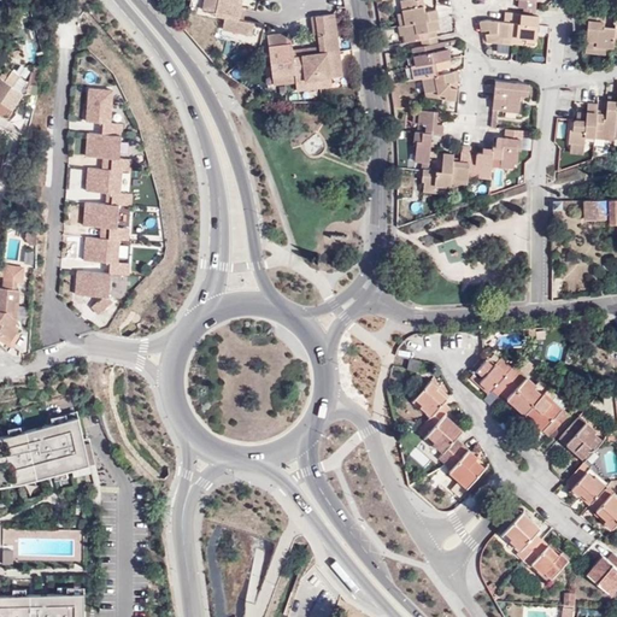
[(236,1),(236,0),(205,0),(203,11),(212,13),(212,15),(225,18),(222,29),(252,36),(254,24),(242,21),(238,21),(241,9),(242,3),(236,1)]
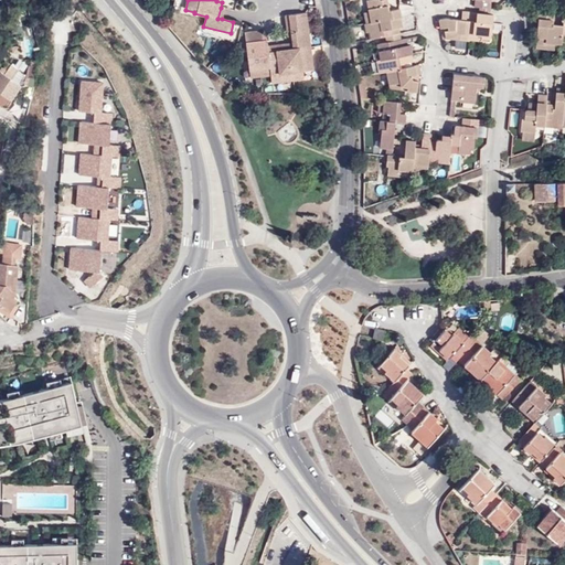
[(370,12),(372,24),(401,18),(400,10),(390,11),(386,0),(383,0),(380,1),(379,0),(374,0),(368,1),(370,12)]
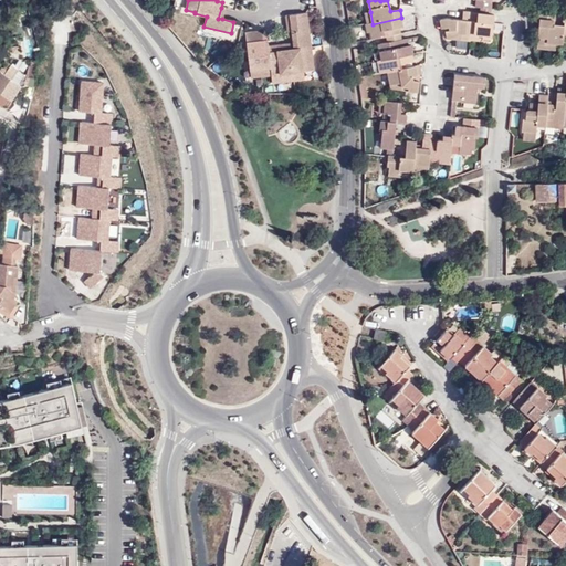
[(477,0),(477,8),(482,9),(492,10),(492,0),(477,0)]
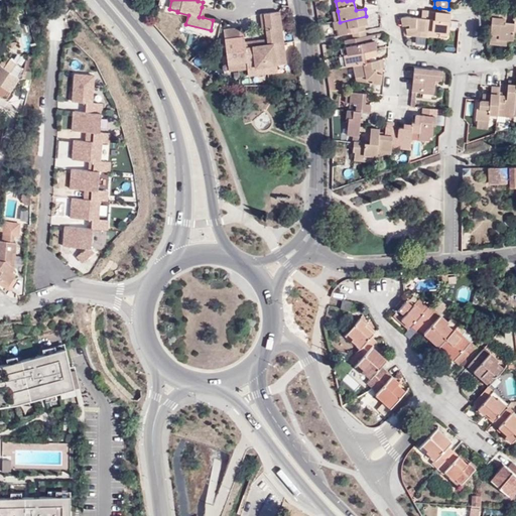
[(506,19),(506,11),(502,11),(493,10),(493,18),(506,19)]
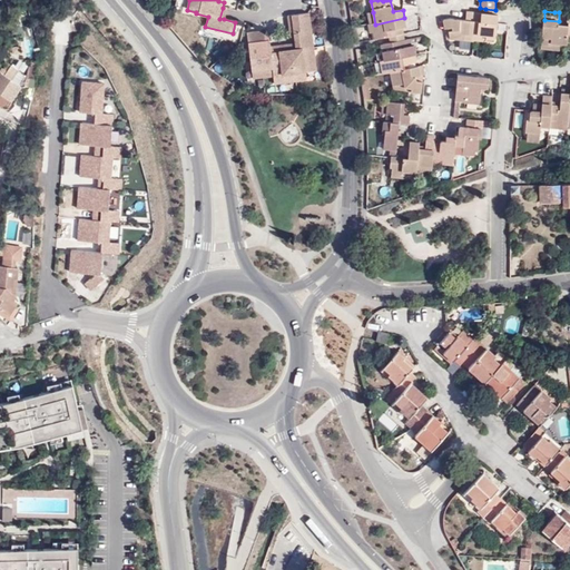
[(294,36),(295,43),(296,49),(313,47),(308,12),(292,15),(294,36)]
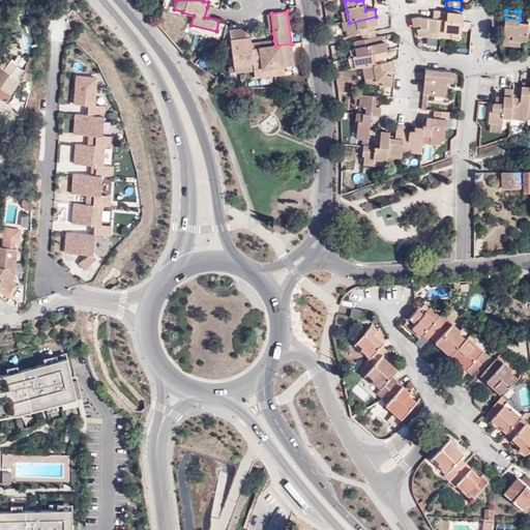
[(447,21),(448,13),(434,11),(434,20),(438,20),(447,21)]
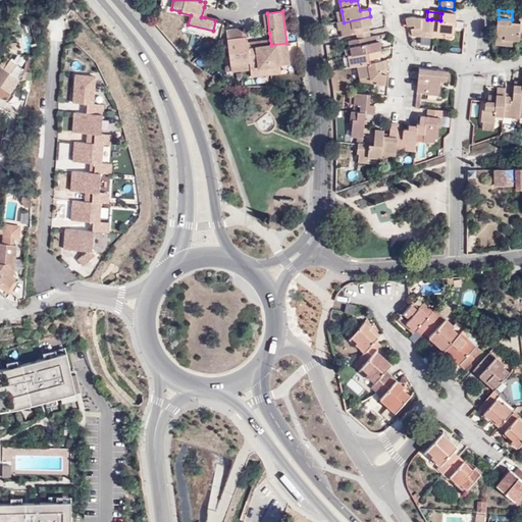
[(453,14),(445,13),(441,13),(440,20),(431,19),(430,33),(434,34),(434,32),(446,33),(445,38),(452,39),(453,31),(452,31),(452,24),(455,25),(456,14),(453,14)]
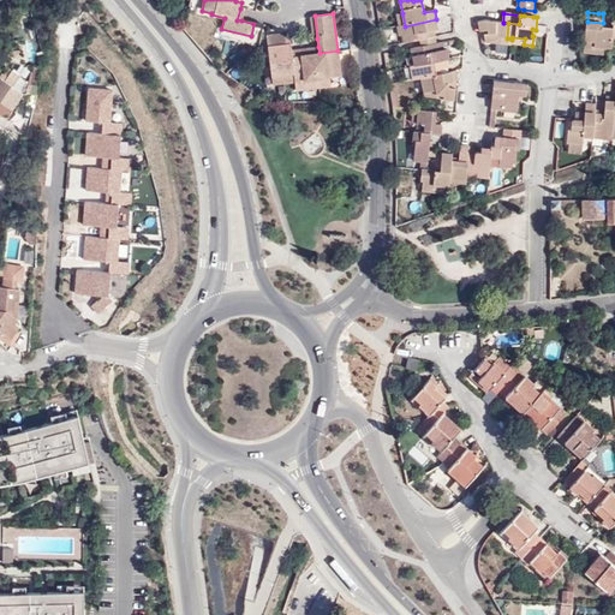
[(404,35),(405,43),(421,40),(435,37),(434,31),(439,30),(436,19),(405,27),(406,31),(404,35)]
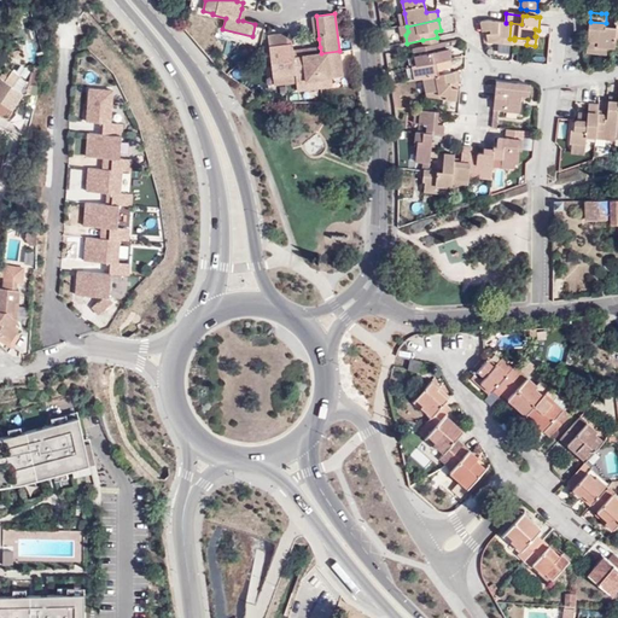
[(509,39),(511,23),(506,23),(490,22),(482,23),(483,31),(490,29),(490,34),(487,34),(488,42),(503,38),(509,39)]
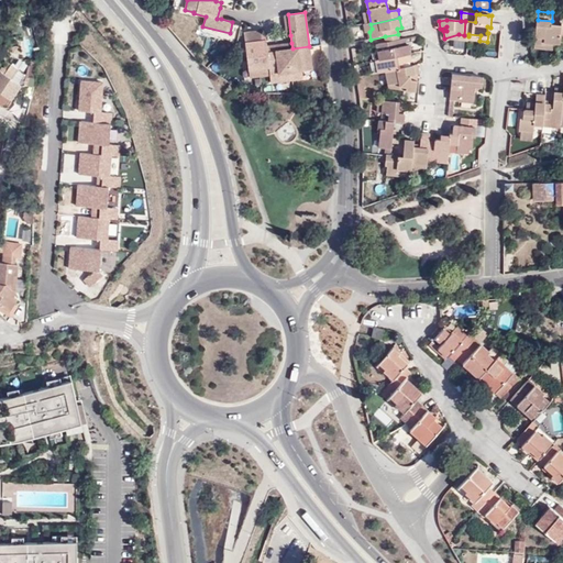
[(561,37),(561,33),(561,29),(551,28),(552,24),(552,21),(538,20),(536,44),(544,45),(544,42),(553,43),(560,44),(561,37)]
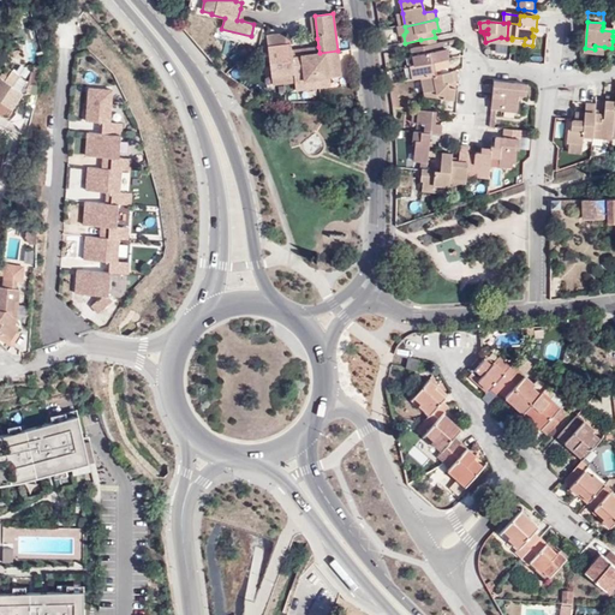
[(267,36),(272,75),(294,72),(293,60),(292,51),(291,43),(285,43),(284,34),(267,36)]
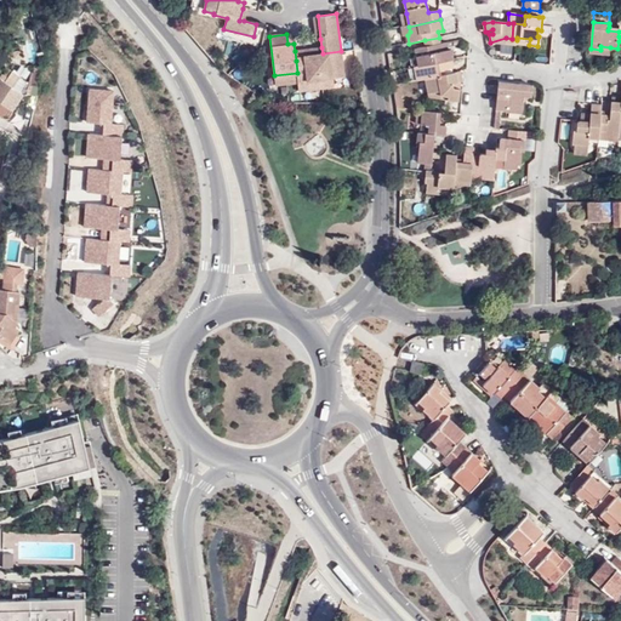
[(426,47),(416,49),(417,57),(420,57),(422,67),(439,63),(454,61),(451,50),(448,50),(446,43),(440,44),(426,47)]
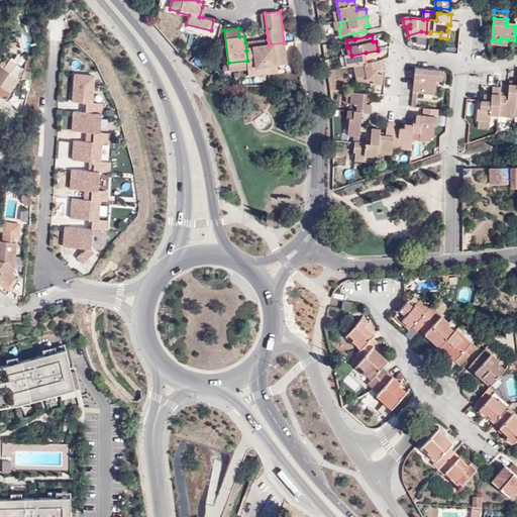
[(268,39),(245,42),(246,50),(253,49),(253,46),(269,44),(268,39)]
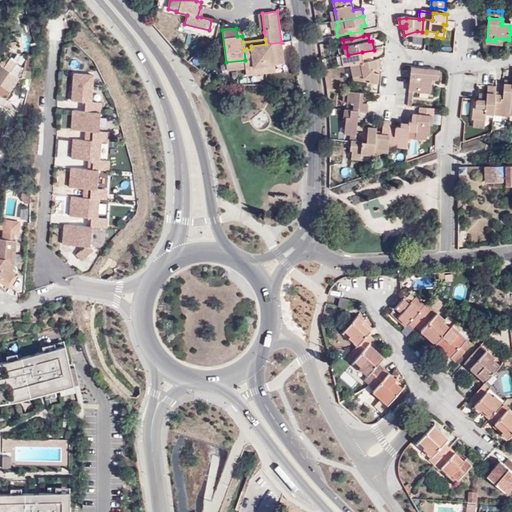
[(245,60),(246,67),(274,63),(284,62),(281,42),(266,44),(251,46),(251,49),(244,50),(245,60)]
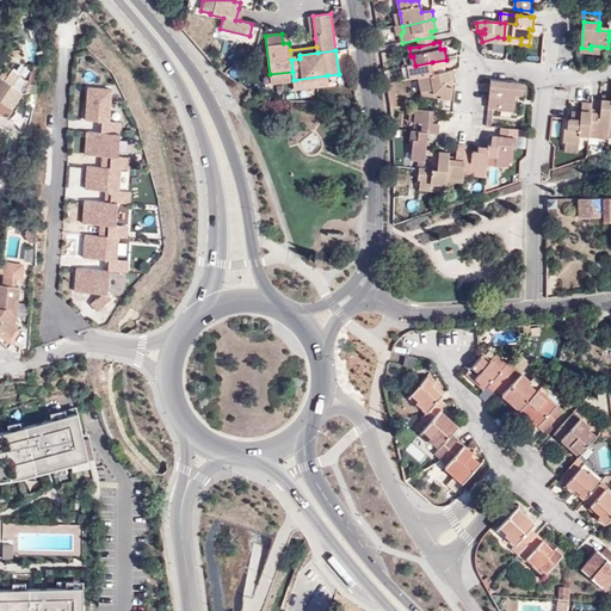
[(448,67),(446,60),(432,62),(434,75),(438,74),(438,68),(448,67)]
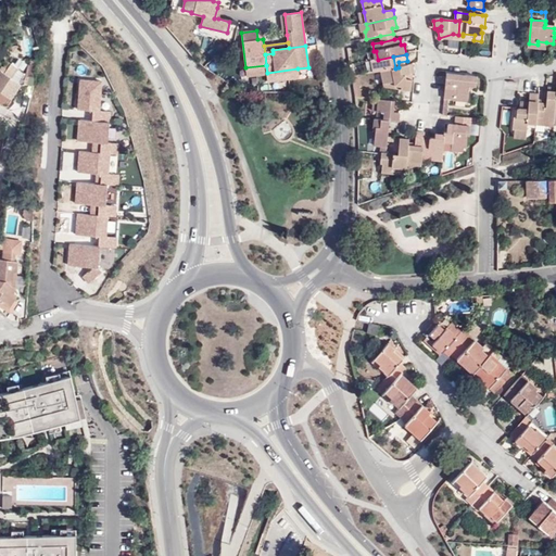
[(378,60),(376,60),(378,72),(380,72),(395,68),(393,57),(378,60)]
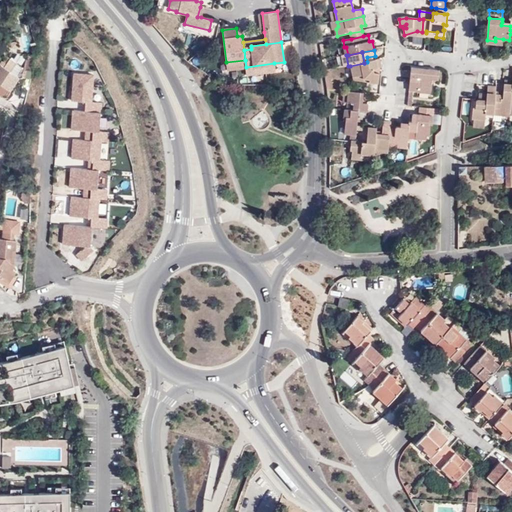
[(0,94),(2,96),(6,95),(9,90),(10,91),(19,77),(11,72),(17,63),(7,56),(1,65),(0,63),(0,94)]
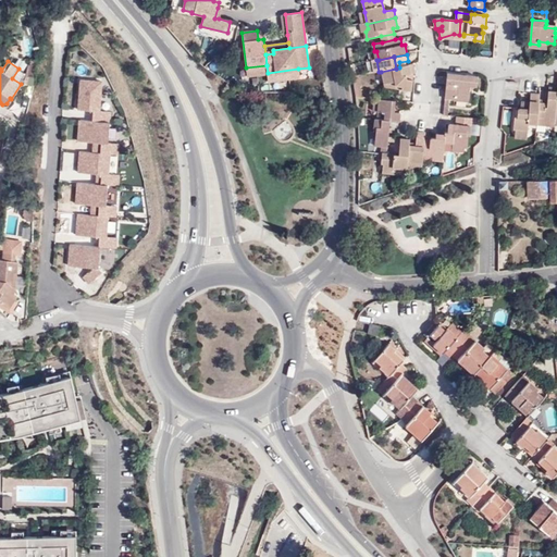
[(396,69),(381,72),(383,84),(395,82),(396,89),(411,90),(412,79),(407,79),(406,75),(412,74),(415,74),(413,64),(399,67),(396,69)]
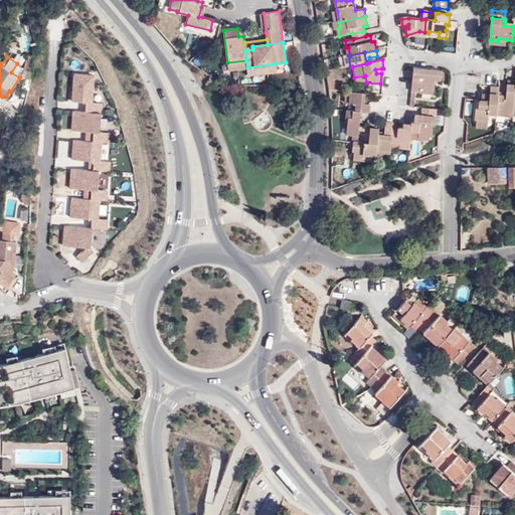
[(246,60),(227,62),(228,69),(247,67),(246,60)]
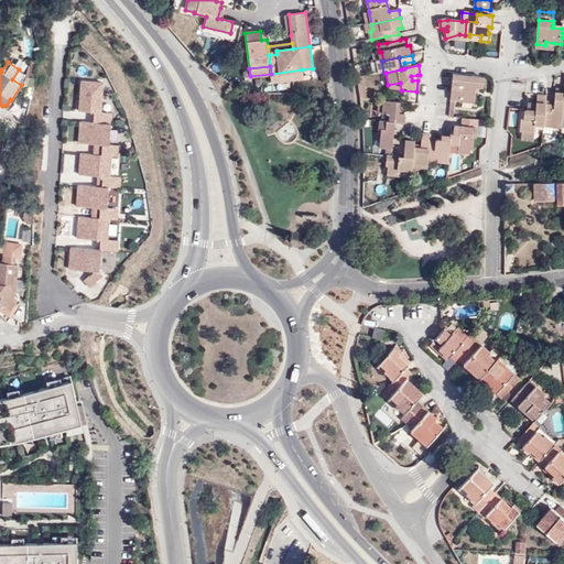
[(302,69),(271,74),(272,82),(303,77),(302,69)]
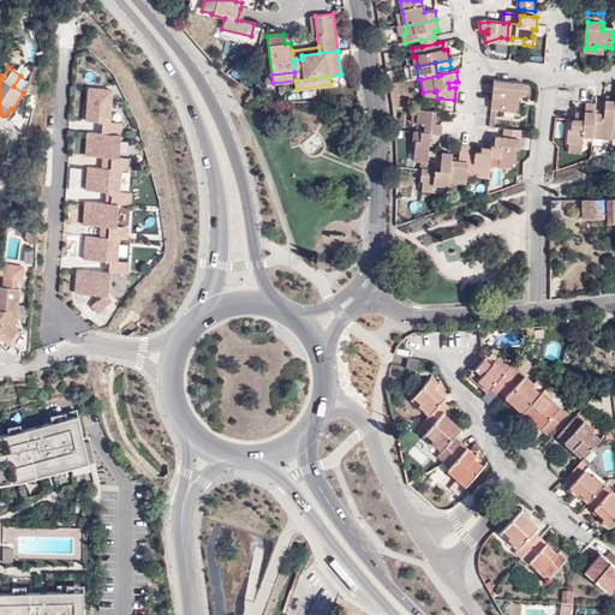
[(495,82),(494,94),(493,101),(493,107),(491,109),(501,111),(502,107),(518,108),(518,100),(519,95),(524,95),(526,95),(526,85),(515,84),(514,87),(511,87),(511,83),(495,82)]
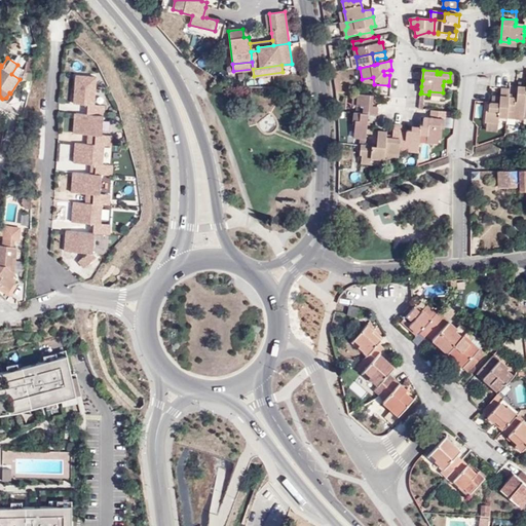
[(333,73),(336,91),(342,92),(339,72),(333,73)]
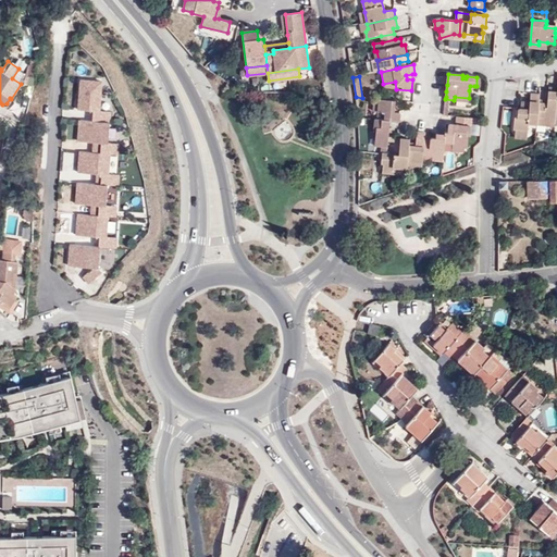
[(94,111),(93,121),(110,122),(111,112),(100,111),(103,82),(82,79),(79,110),(94,111)]
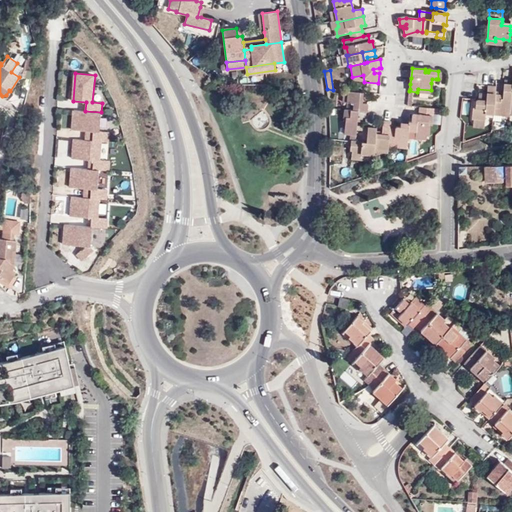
[(496,95),(495,107),(500,107),(499,112),(510,113),(510,107),(511,89),(511,84),(505,84),(504,92),(504,95),(496,95)]
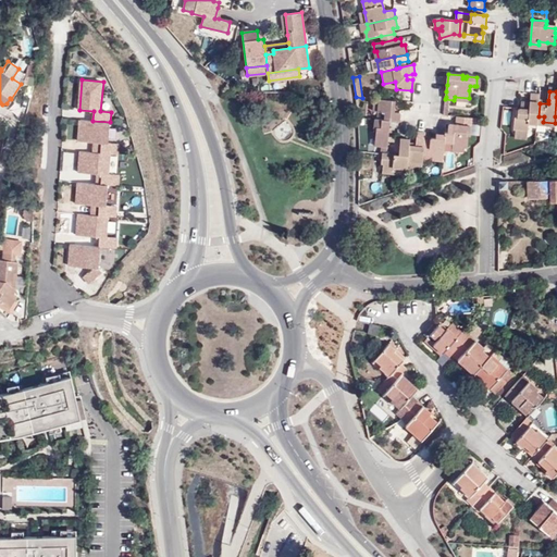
[(528,123),(537,124),(539,116),(540,103),(540,99),(540,94),(531,94),(529,109),(520,108),(518,111),(517,116),(515,115),(514,128),(518,128),(528,130),(528,123)]
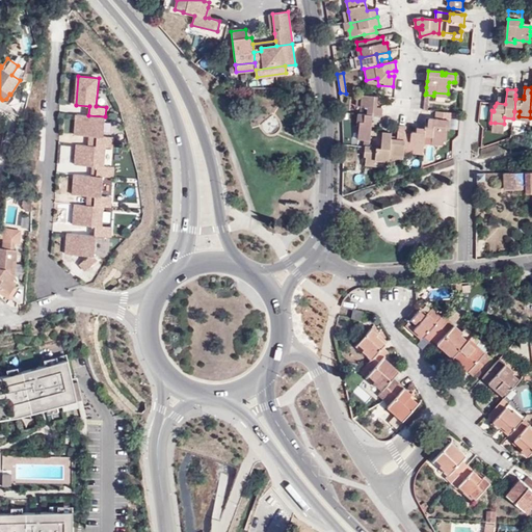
[(362,95),(362,106),(368,107),(367,115),(373,115),(382,116),(383,107),(377,107),(377,97),(362,95)]
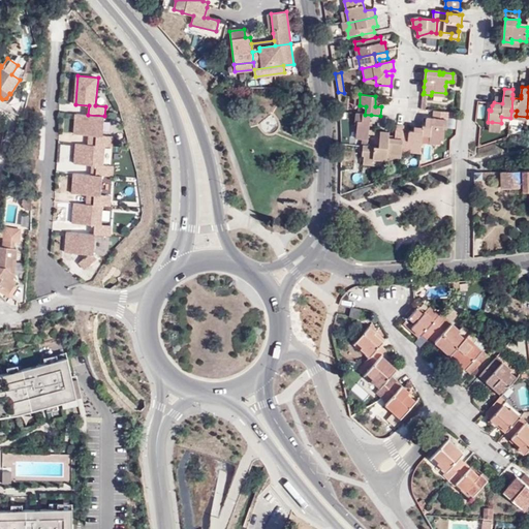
[(423,128),(423,134),(430,134),(430,137),(441,138),(443,139),(444,127),(446,127),(448,113),(434,111),(433,118),(428,117),(427,118),(426,119),(426,123),(428,123),(428,126),(426,126),(423,125),(423,128)]
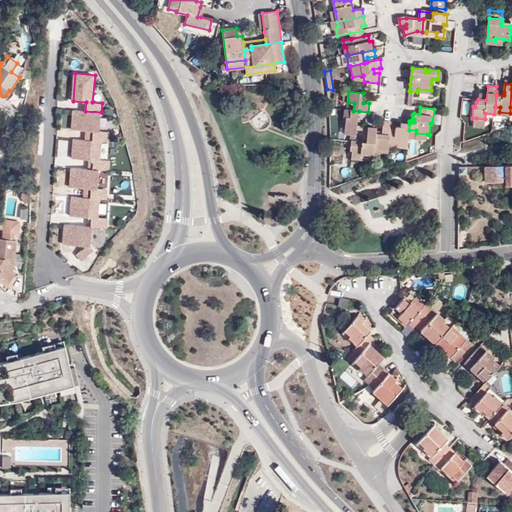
[(495,107),(494,114),(510,115),(510,113),(499,112),(500,107),(495,107)]
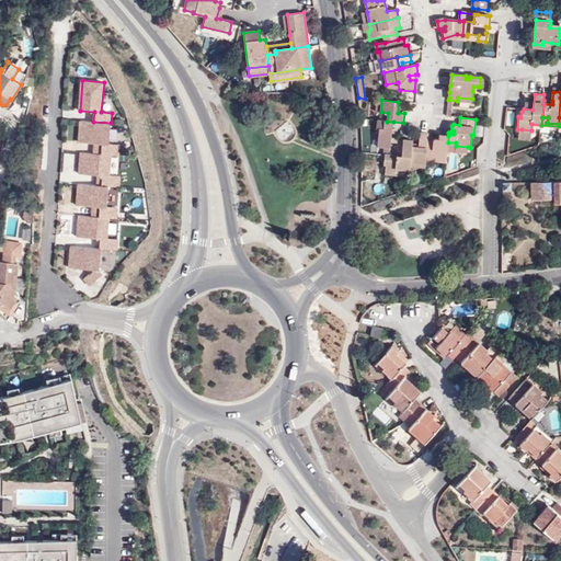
[(102,144),(101,153),(111,155),(118,156),(119,145),(110,144),(111,123),(93,122),(81,121),(79,141),(94,144),(102,144)]
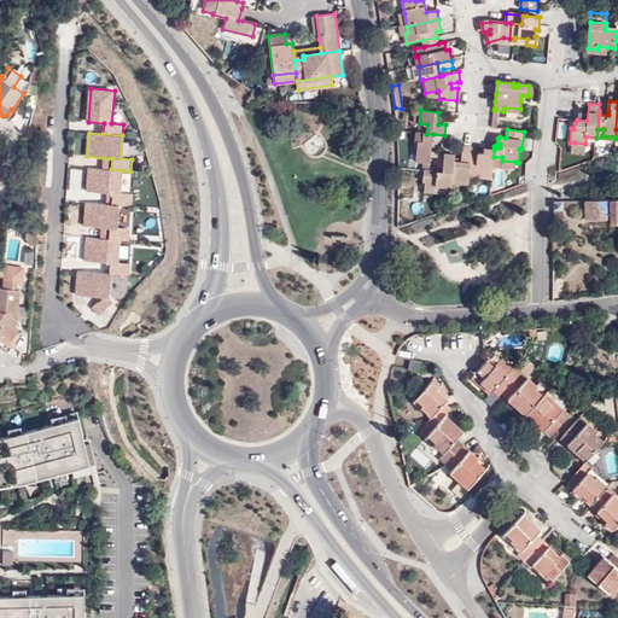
[(426,134),(417,133),(415,141),(419,141),(417,155),(425,156),(425,162),(431,163),(431,157),(431,152),(433,134),(426,134)]
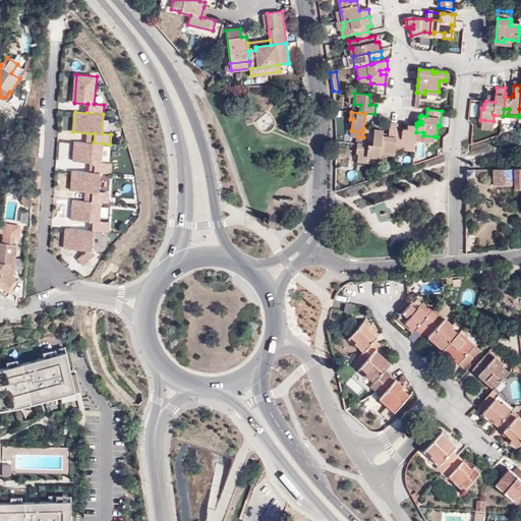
[(70,129),(69,115),(61,115),(62,129),(70,129)]
